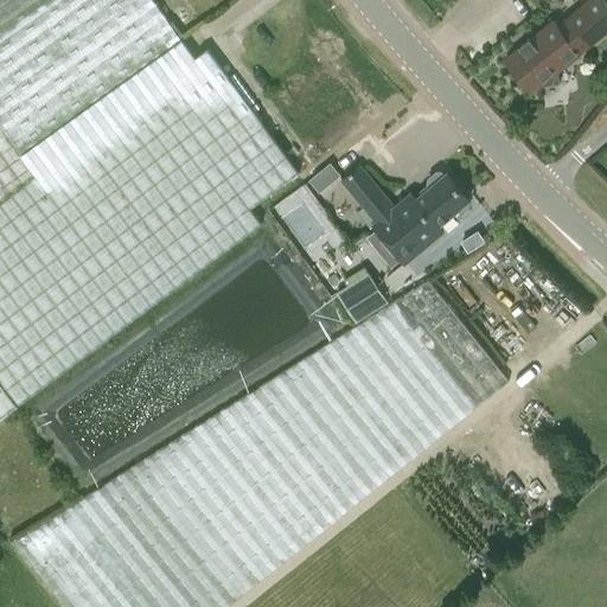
[(0,0),(0,419),(260,224),(248,209),(299,172),(206,50),(196,58),(155,0),(0,0)]
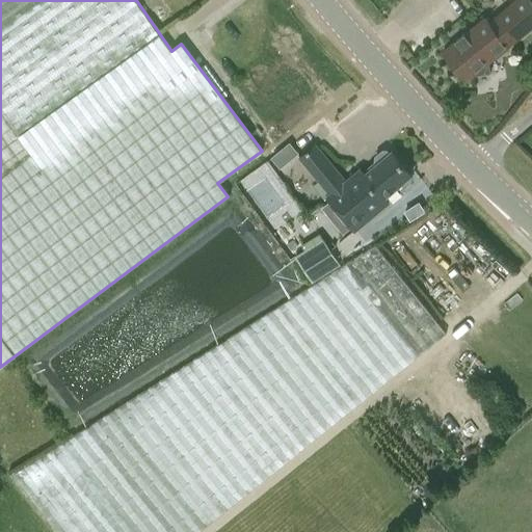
[(443,51),(466,80),(471,76),(488,73),(487,62),(531,26),(531,4),(528,0),(520,0),(489,25),(484,19),(443,51)]
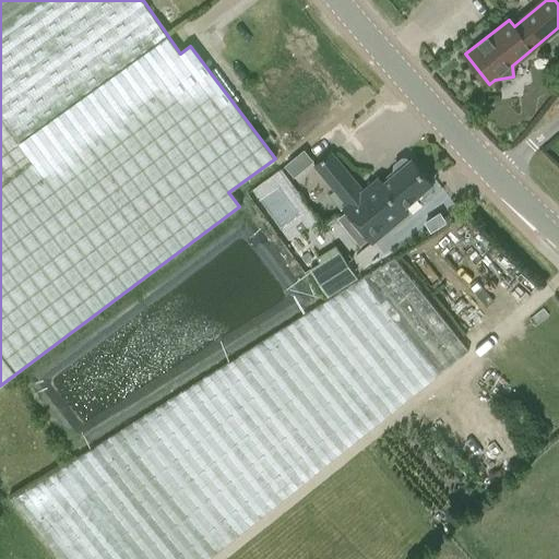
[(395,168),(397,171),(383,183),(379,177),(363,191),(331,152),(316,165),(347,203),(344,206),(373,241),(408,213),(404,207),(418,194),(421,198),(430,190),(430,187),(429,186),(432,183),(412,159),(411,161),(408,157),(404,157),(395,164),(395,168)]
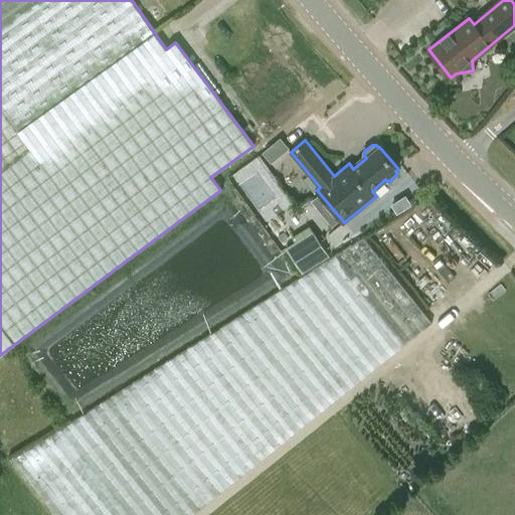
[(328,256),(313,232),(288,248),(302,272),(328,256)]
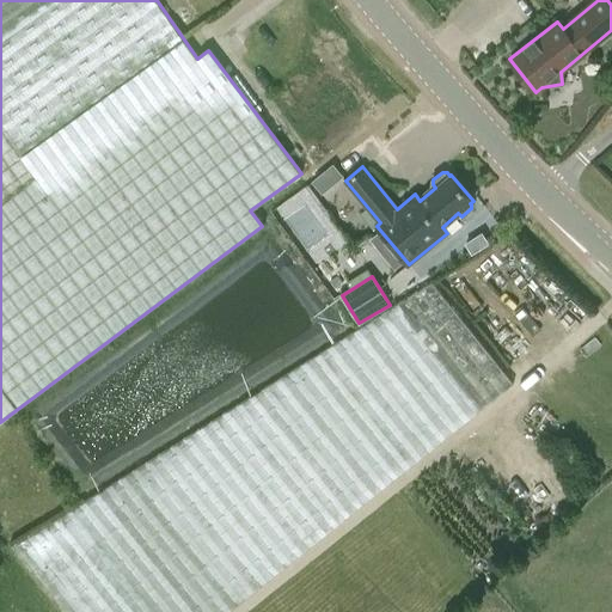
[(391,478),(494,395),(512,380),(477,340),(457,314),(429,280),(384,311),(326,347),(213,418),(96,493),(13,544),(67,611),(225,611),(259,585),(391,478)]
